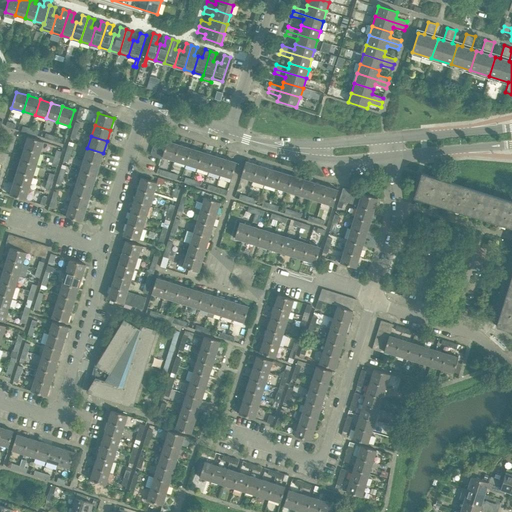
[(40,154),(43,142),(28,137),(24,149),(40,154)]
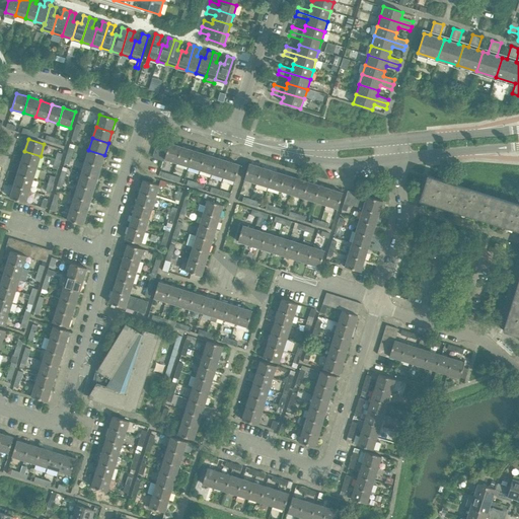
[(167,149),(169,143),(157,140),(156,146),(167,149)]
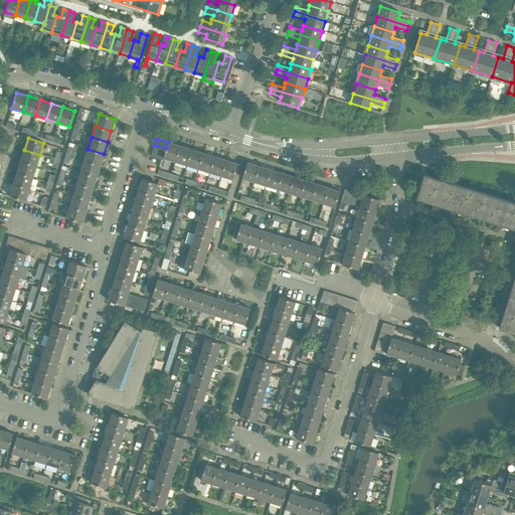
[(175,162),(180,146),(168,142),(166,148),(164,154),(163,158),(175,162)]
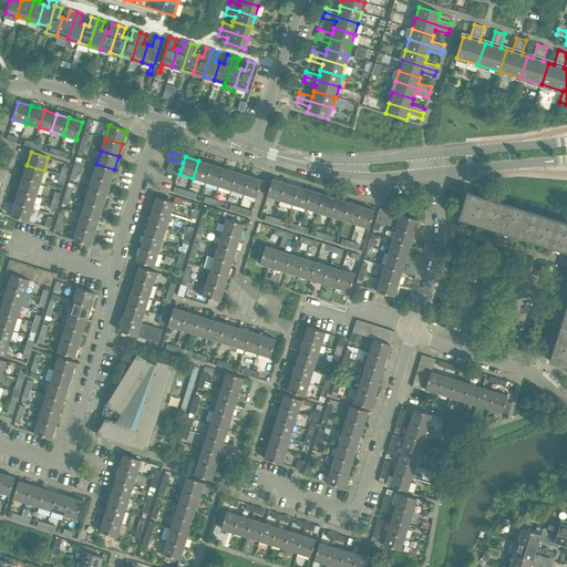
[(181,169),(183,163),(171,160),(168,166),(181,169)]
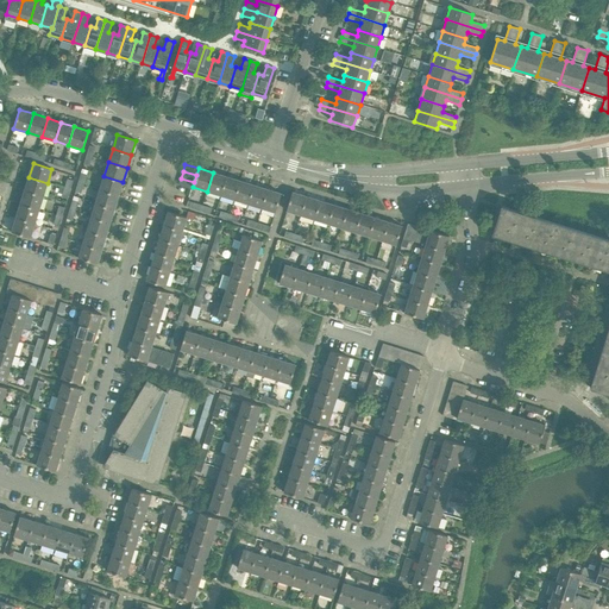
[(220,195),(226,176),(213,173),(207,192),(220,195)]
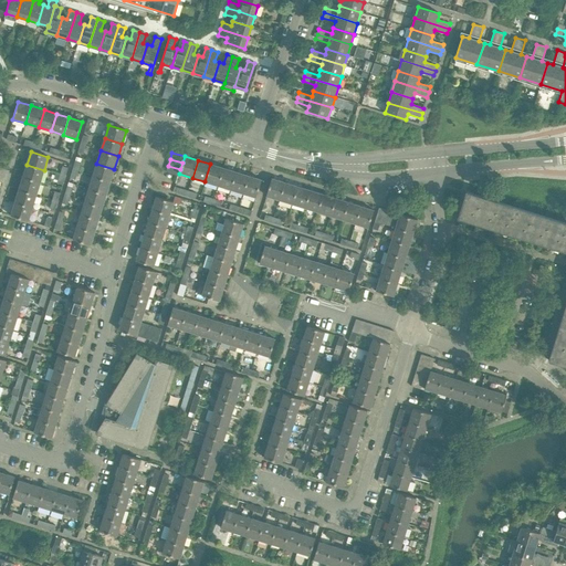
[(111,181),(114,169),(96,164),(93,176),(111,181)]
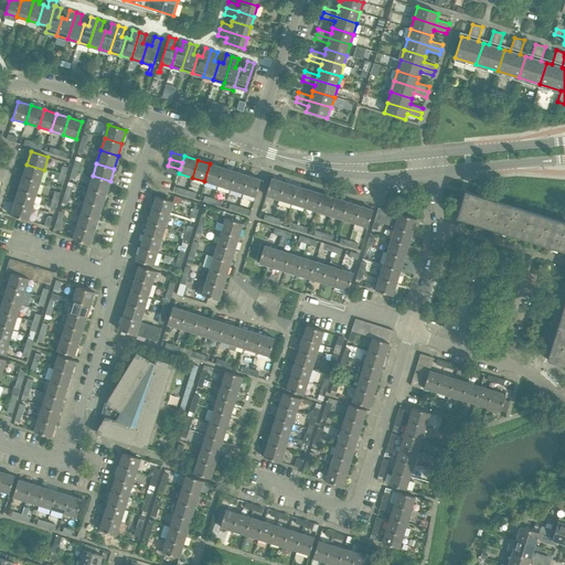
[(217,185),(223,168),(210,163),(204,181),(217,185)]
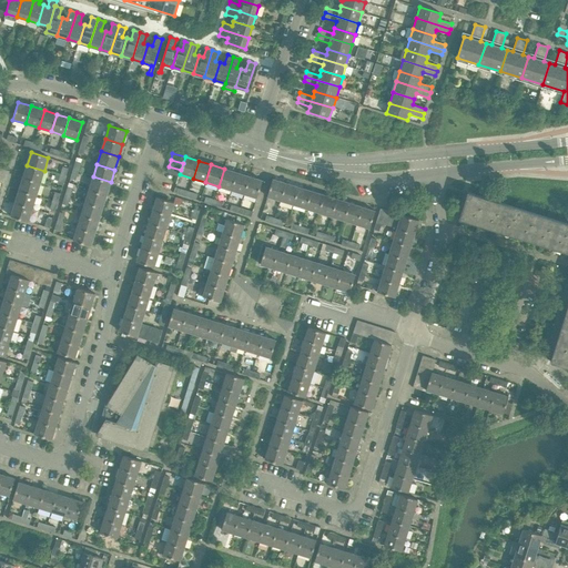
[(40,183),(44,171),(27,165),(22,178),(40,183)]
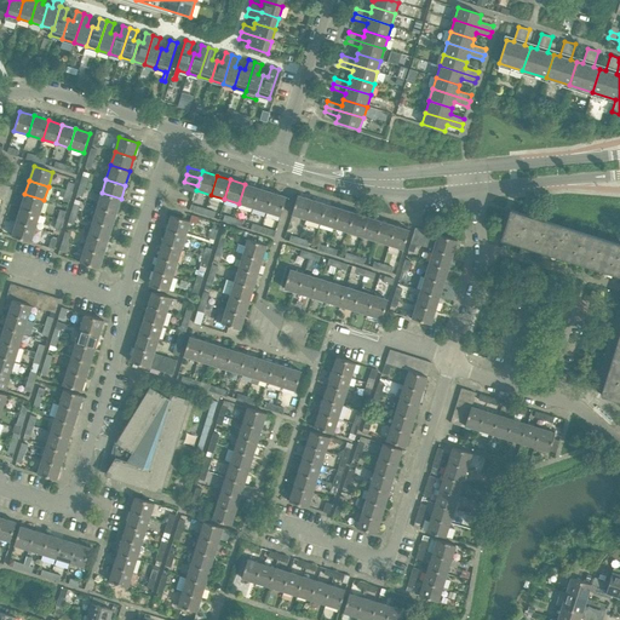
[(196,190),(197,185),(184,182),(182,189),(195,193),(196,190)]
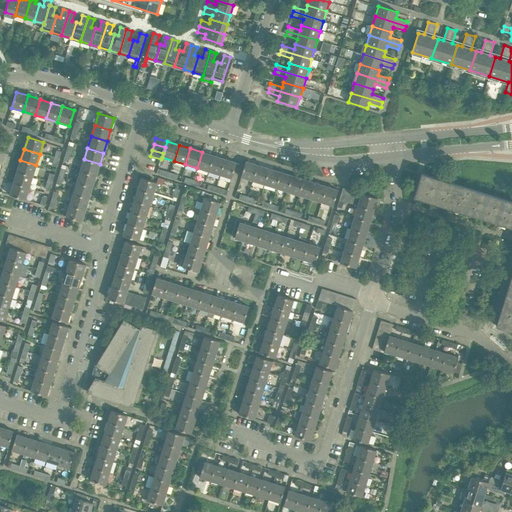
[(208,171),(213,155),(202,152),(197,168),(208,171)]
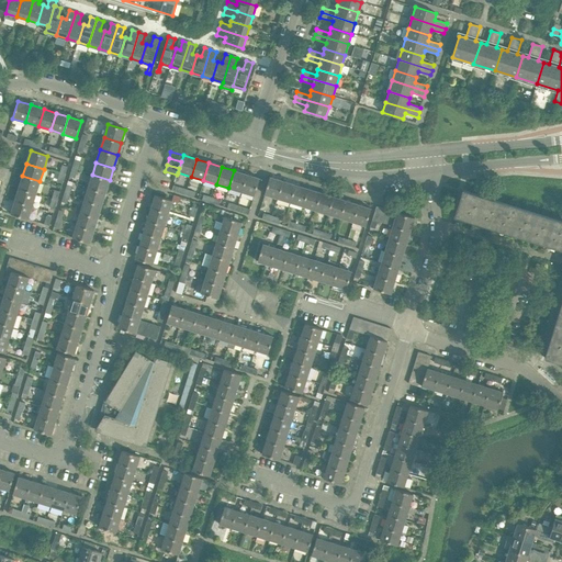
[(242,192),(247,175),(234,170),(228,188),(242,192)]
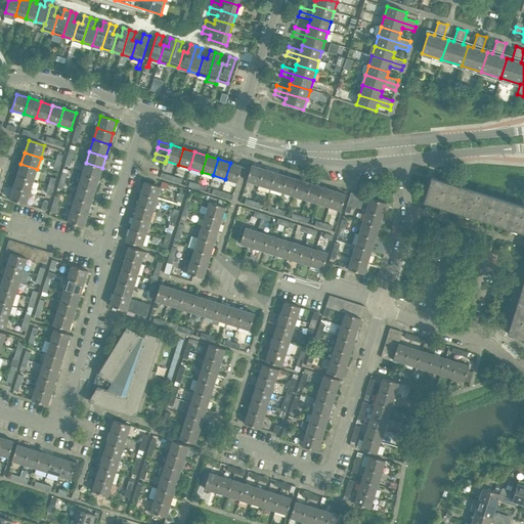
[(98,179),(102,168),(86,163),(82,174),(98,179)]
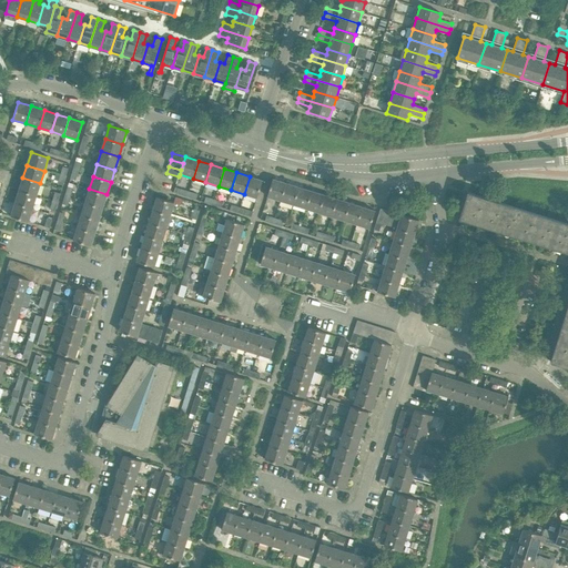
[(256,198),(262,181),(250,176),(244,194),(256,198)]
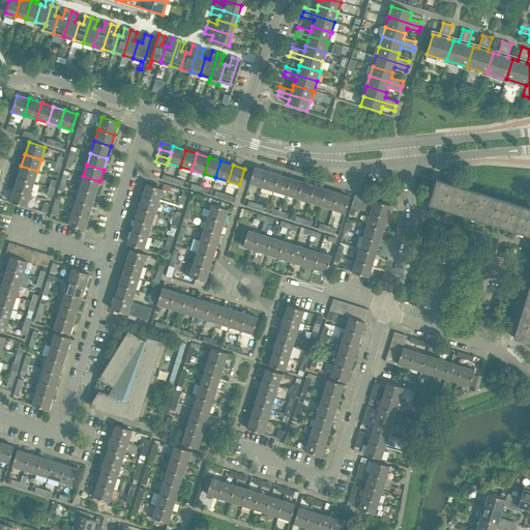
[(34,182),(37,171),(21,166),(18,178),(34,182)]
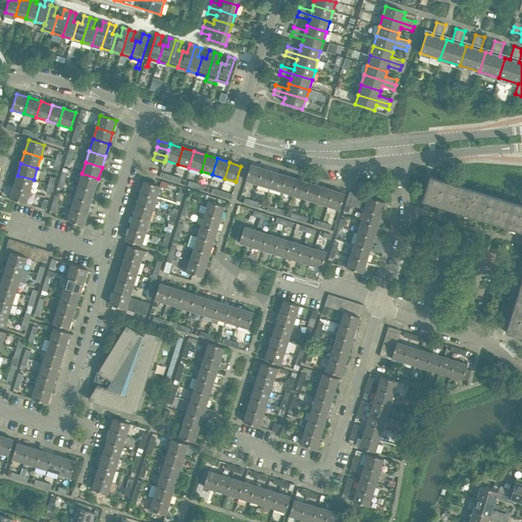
[(257,185),(262,168),(250,164),(246,180),(257,185)]
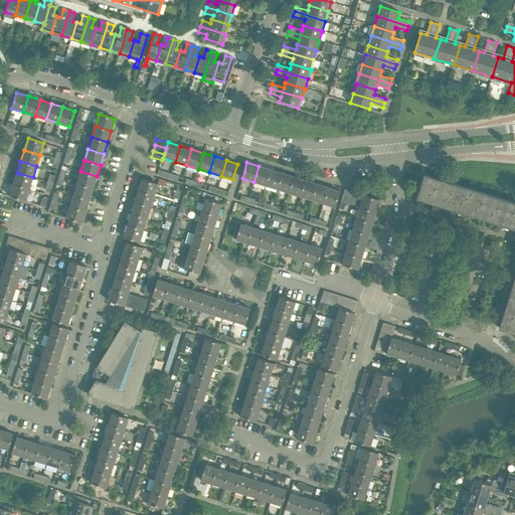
[(266,185),(271,169),(259,166),(253,182),(266,185)]
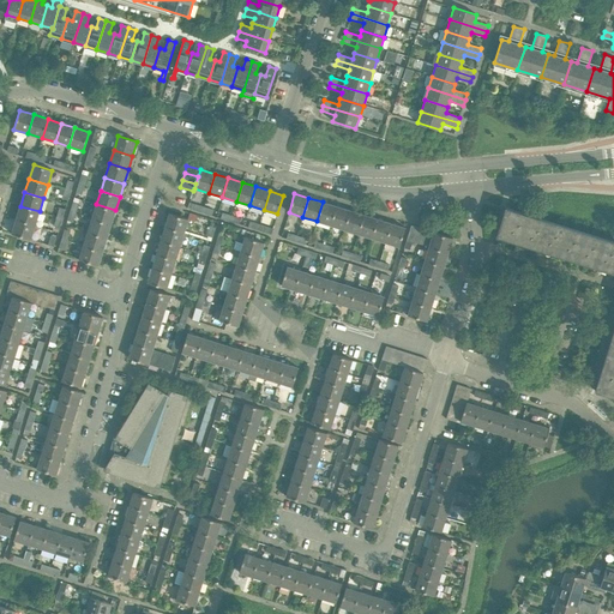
[(330,226),(336,206),(323,202),(317,221),(330,226)]
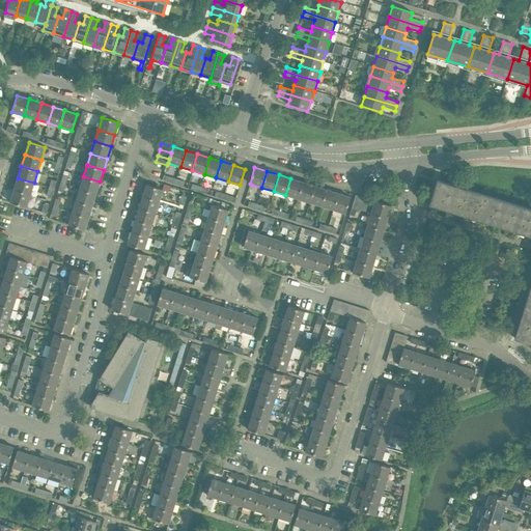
[(96,194),(100,182),(83,176),(80,189),(96,194)]
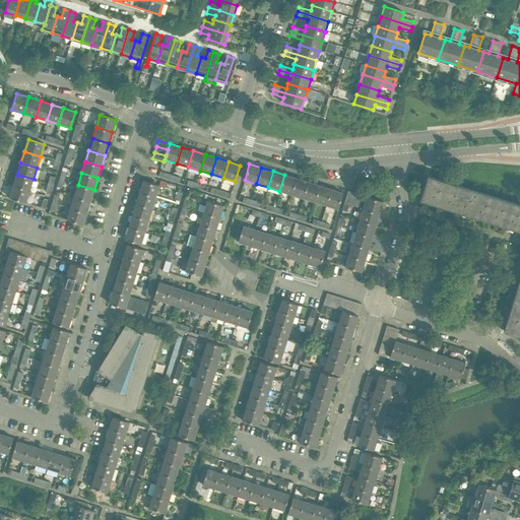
[(29,191),(34,179),(17,175),(13,186),(29,191)]
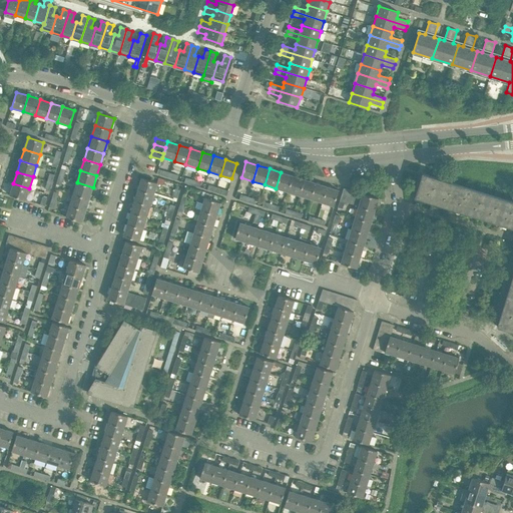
[(288,191),(293,176),(281,172),(276,188),(288,191)]
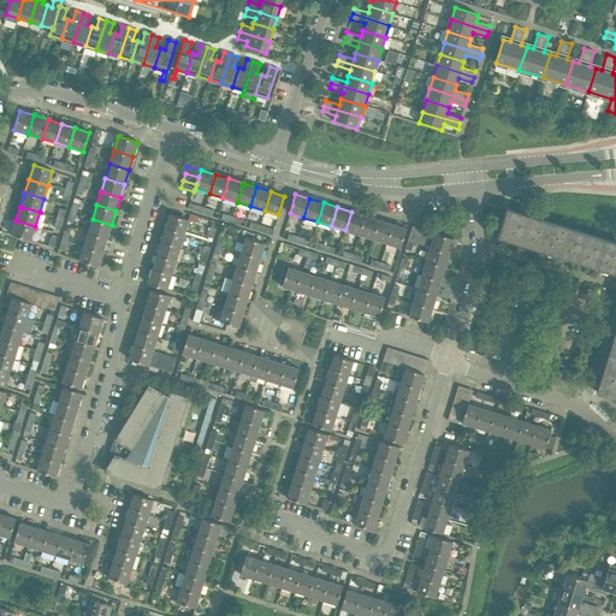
[(615,246),(511,213),(513,211),(507,208),(498,237),(615,273),(615,342),(602,388),(599,386),(598,386),(597,392),(615,397),(615,246)]
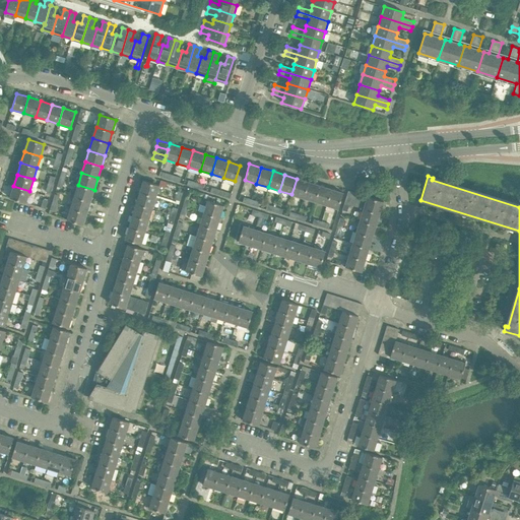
[(303,198),(308,182),(297,179),(291,194),(303,198)]
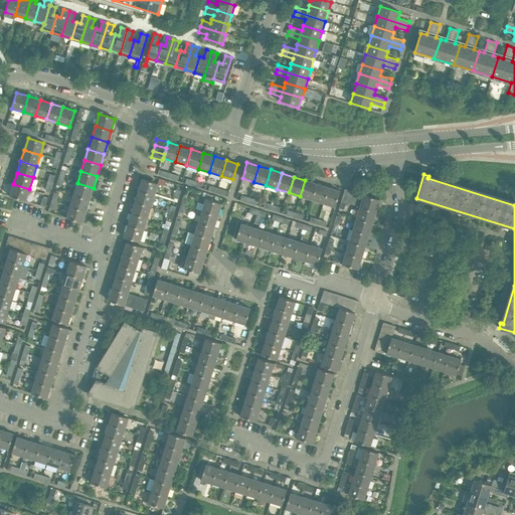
[(154,195),(158,184),(142,179),(139,191),(154,195)]
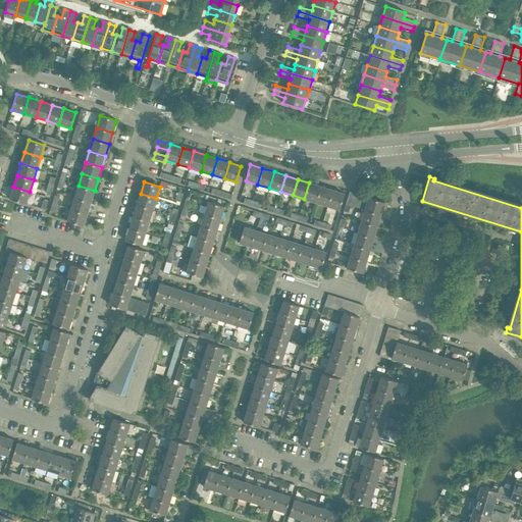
[(316,203),(321,187),(309,183),(304,199),(316,203)]
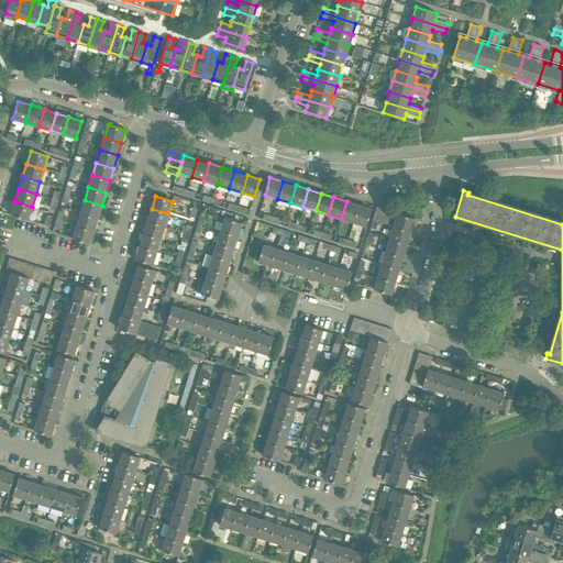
[(98,218),(102,206),(85,200),(80,212),(98,218)]
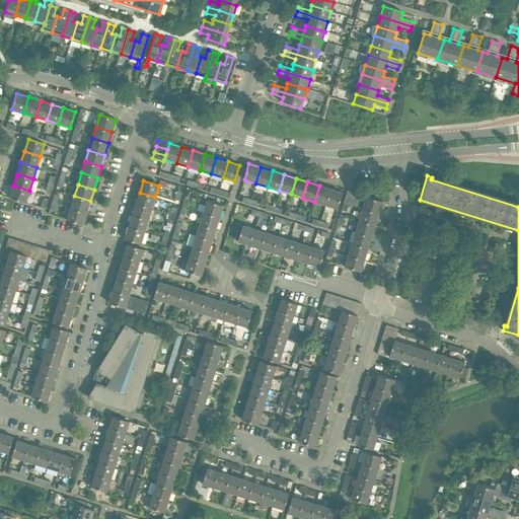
[(25,203),(29,191),(13,186),(9,198),(25,203)]
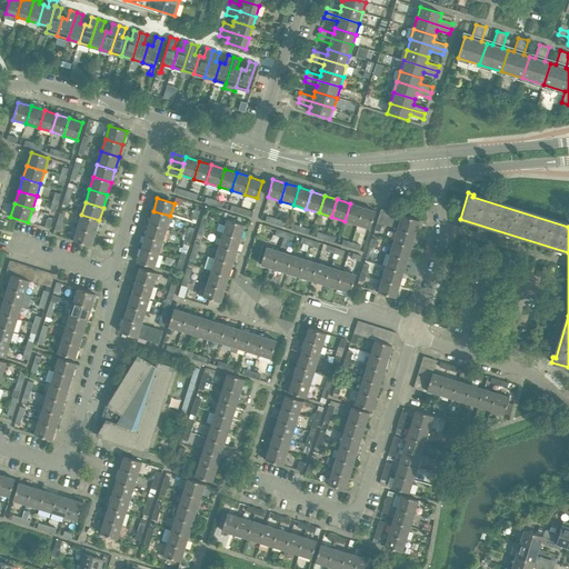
[(357,225),(362,207),(350,203),(345,221),(357,225)]
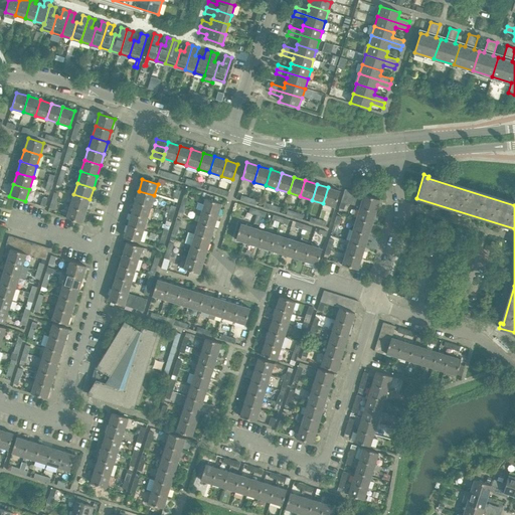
[(335,207),(340,191),(328,187),(323,203),(335,207)]
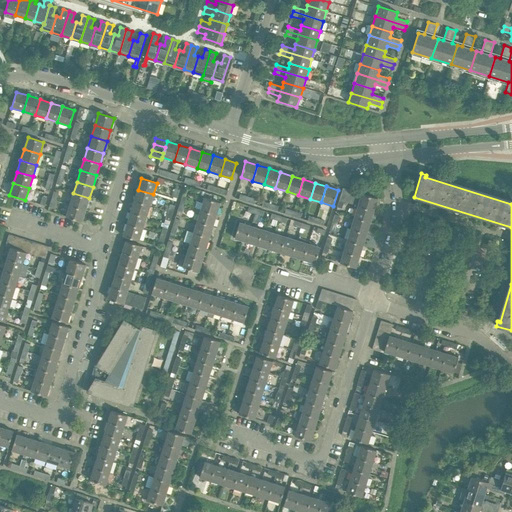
[(373,211),(377,198),(361,194),(342,188),(338,203),(342,205),(343,201),(357,206),(357,205),(373,211)]
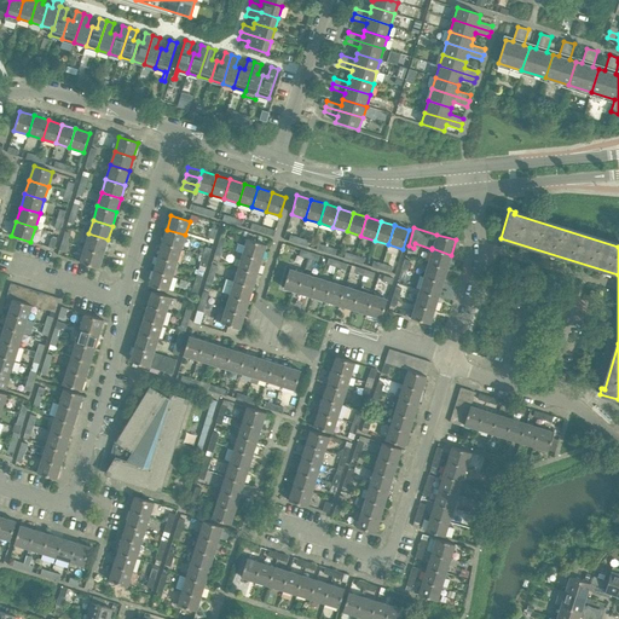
[(181,249),(185,235),(167,230),(162,243),(181,249)]
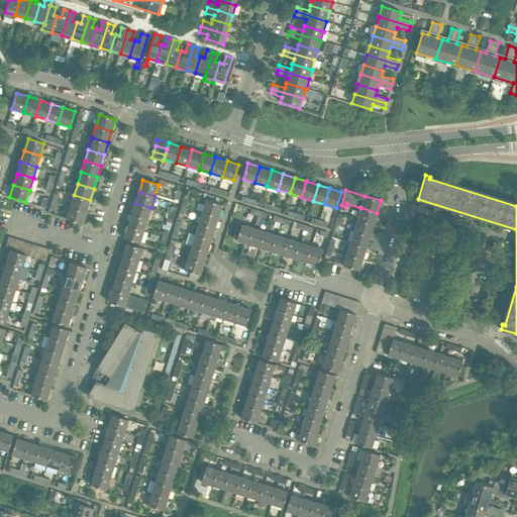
[(86,212),(90,200),(74,195),(70,207),(86,212)]
